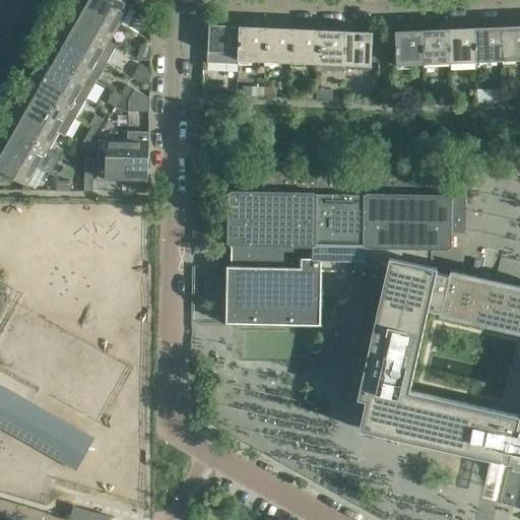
[(88,0),(86,4),(120,23),(130,4),(123,0),(88,0)]
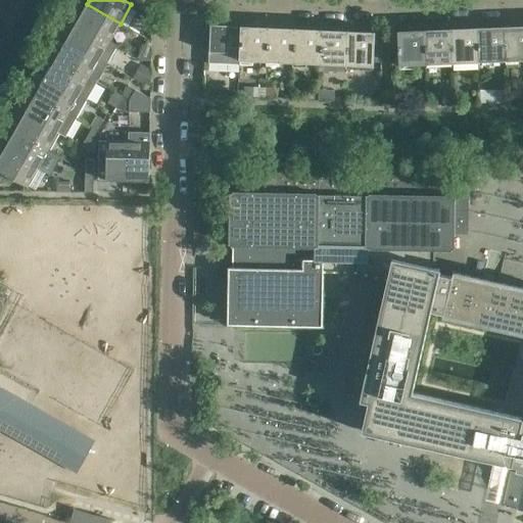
[(87,4),(76,24),(109,42),(121,24),(87,4)]
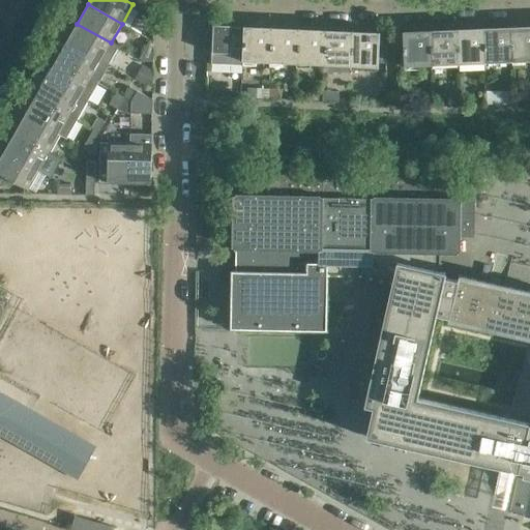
[(154,11),(146,5),(141,13),(154,21),(154,11)]
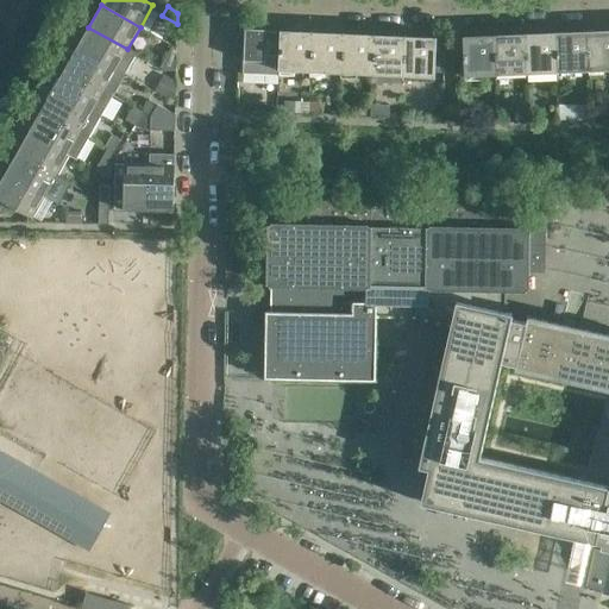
[(136,54),(127,49),(88,27),(77,46),(124,74),(125,74),(136,54)]
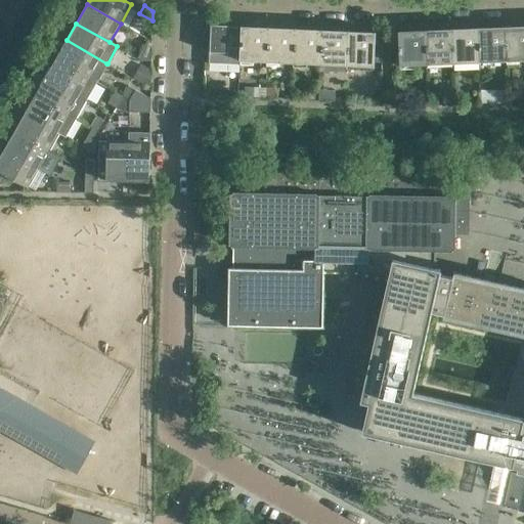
[(211,24),(211,34),(209,62),(239,64),(239,59),(242,26),(211,24)]
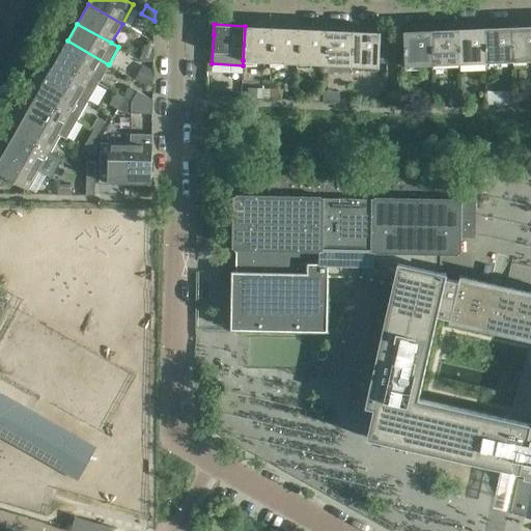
[(530,25),(511,26),(513,61),(530,59),(530,25)]
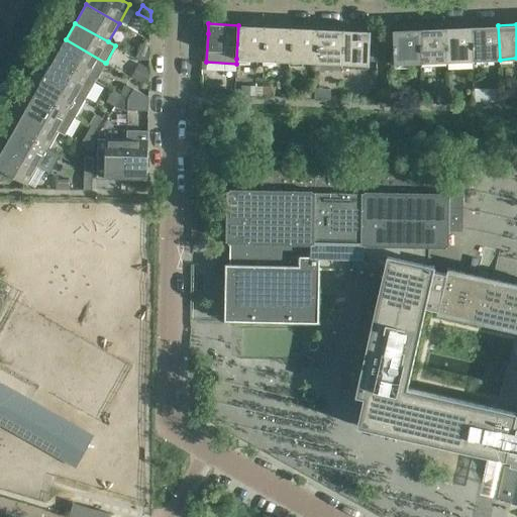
[(238,25),(236,59),(264,61),(266,26),(238,25)]
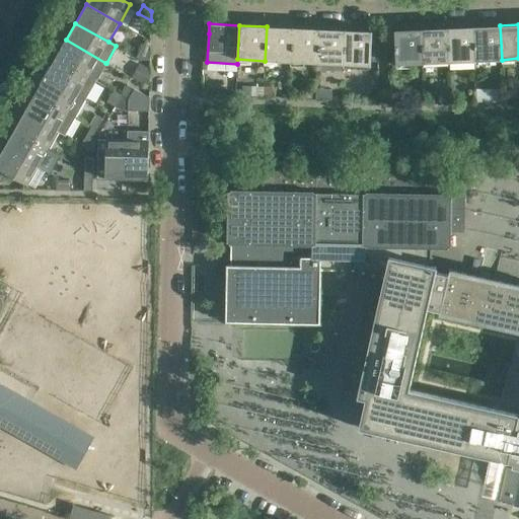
[(500,25),(473,27),(475,61),(502,60),(500,25)]
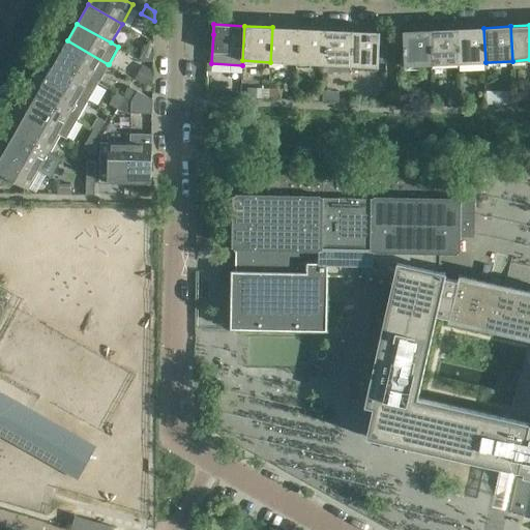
[(272,27),(270,62),(296,63),(298,28),(272,27)]
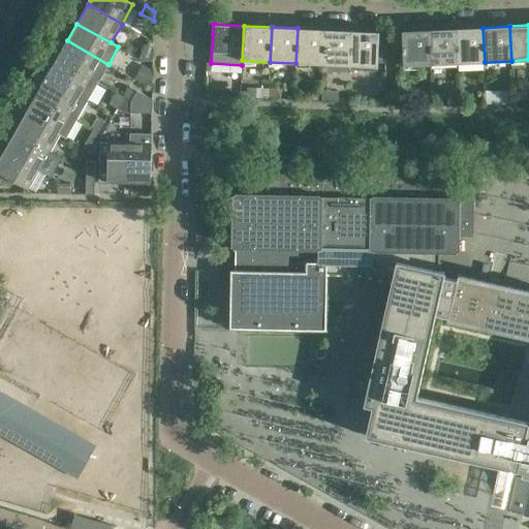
[(298,28),(296,63),(323,64),(324,29),(298,28)]
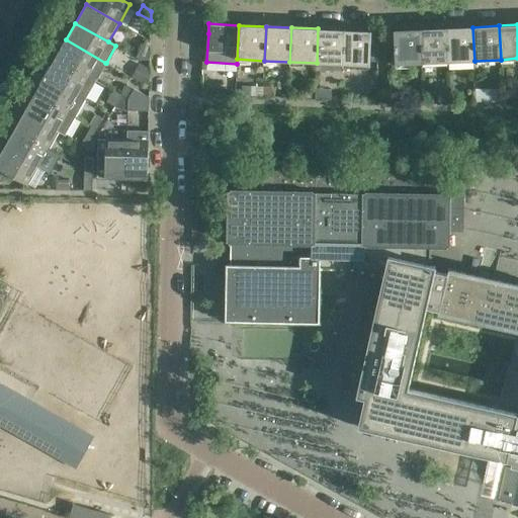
[(472,27),(447,28),(448,62),(475,61),(472,27)]
